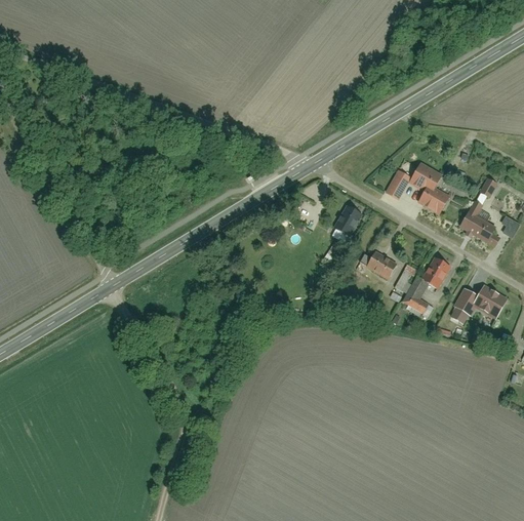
[(412,166),(408,174),(395,168),(384,192),(399,200),(407,183),(422,190),(416,201),(440,212),(447,199),(430,191),(436,178),(412,166)]
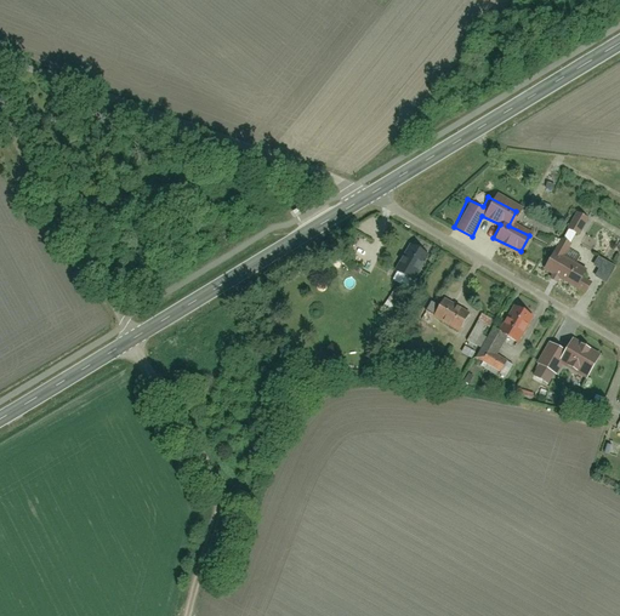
[(593,252),(587,264),(569,255),(587,217),(573,210),(555,249),(552,247),(541,268),(582,287),(591,271),(606,278),(613,262),(593,252)]
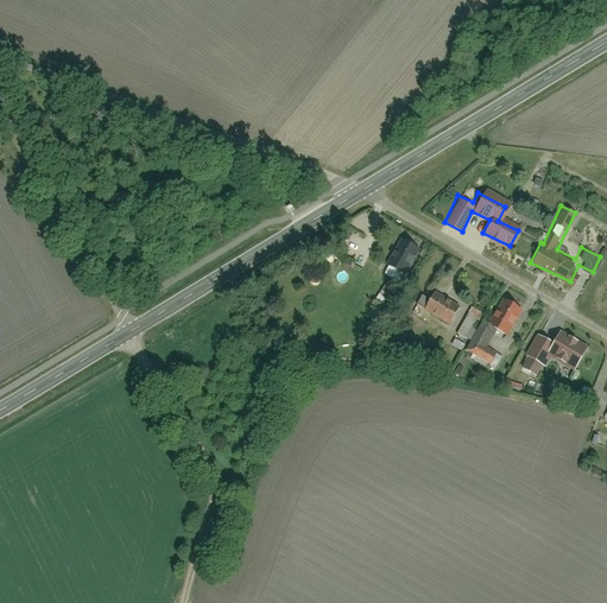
[(402,237),(387,265),(406,274),(421,247),(402,237)]
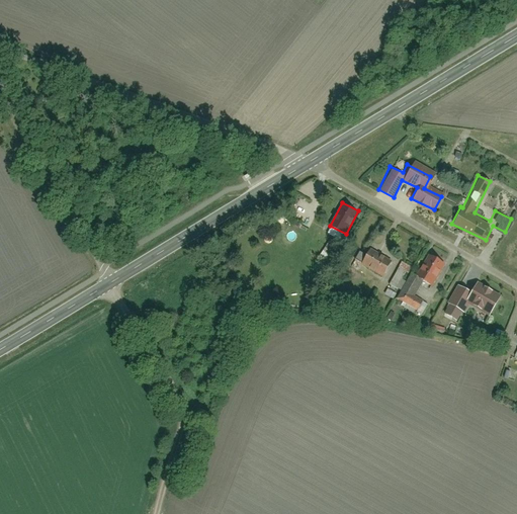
[(381,274),(392,258),(369,245),(359,260),(381,274)]
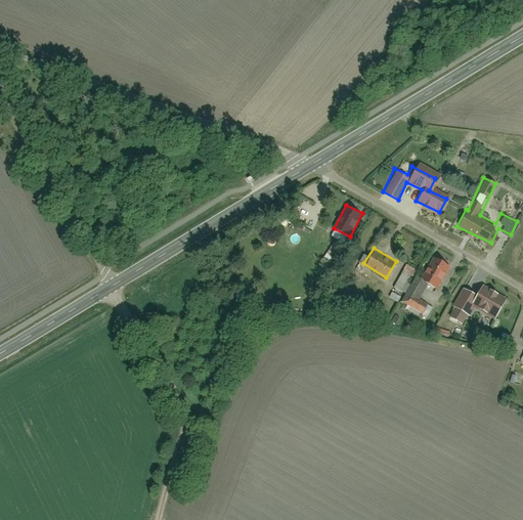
[(422,277),(438,287),(450,265),(433,256),(422,277)]
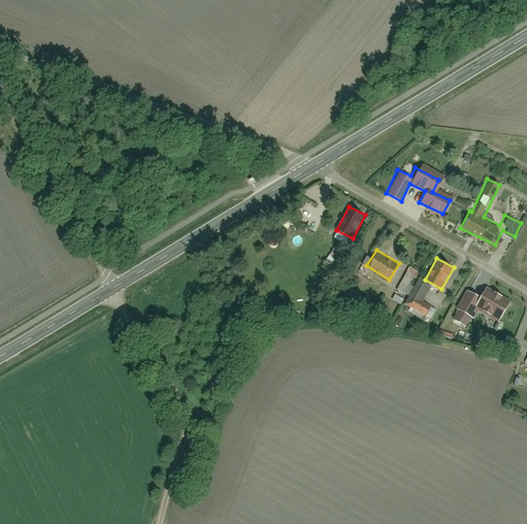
[(472,287),(469,294),(465,291),(451,317),(467,325),(475,309),(496,320),(505,303),(492,297),(495,292),(487,289),(485,294),(472,287)]
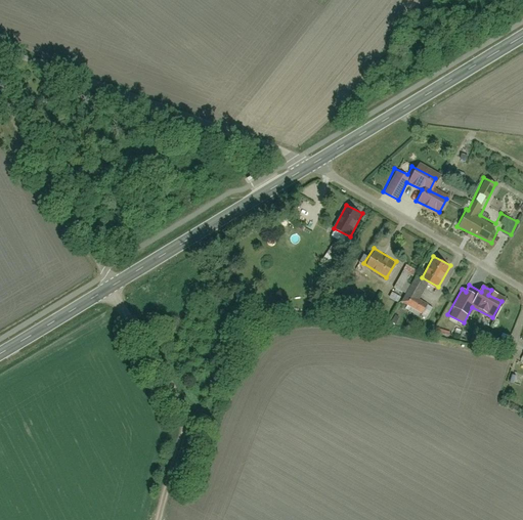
[(409,293),(405,302),(425,312),(429,303),(409,293)]
